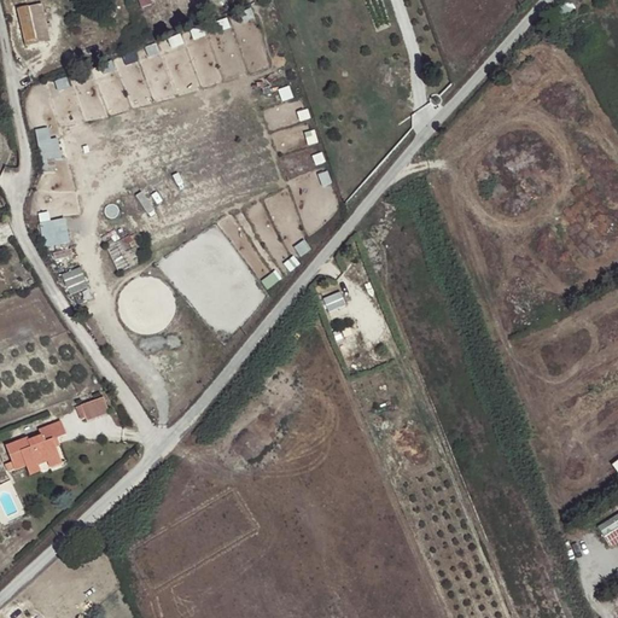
[(582,0),(565,0),(557,9),(566,17),(573,9),(575,9),(583,0),(582,0)]
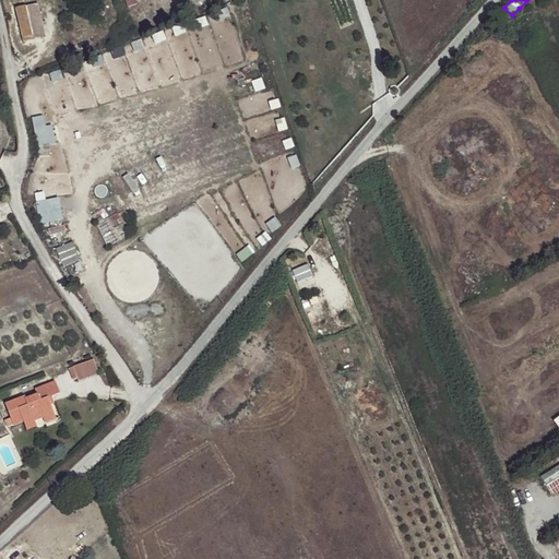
[(35,4),(14,9),(22,42),(43,37),(35,4)]
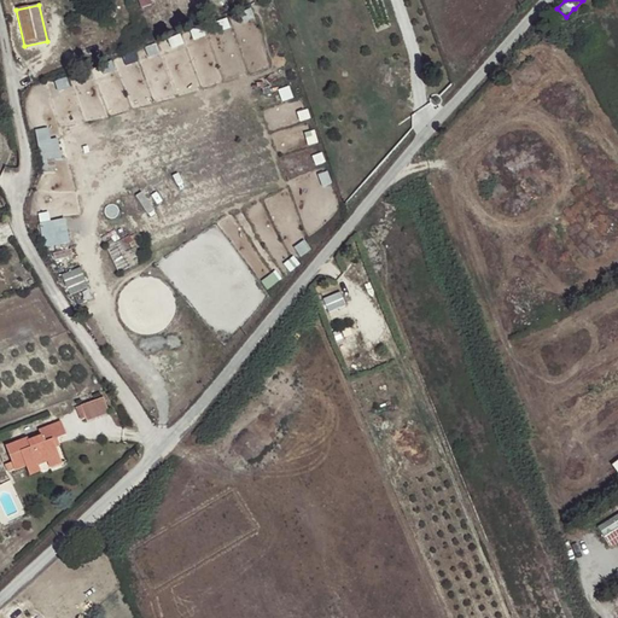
[(52,127),(40,128),(41,158),(64,157),(63,136),(52,136),(52,127)]
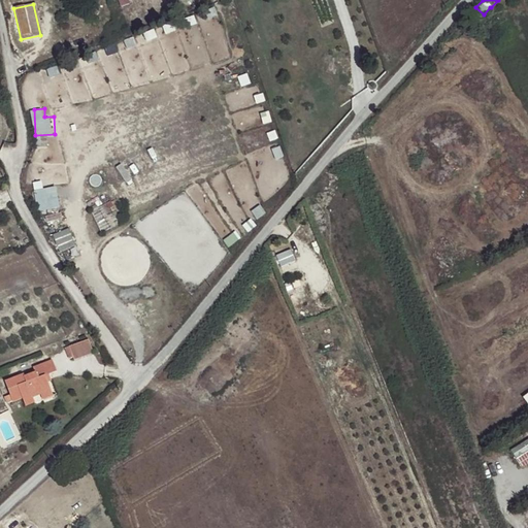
[(44,187),(43,180),(36,182),(38,209),(61,208),(59,186),(44,187)]
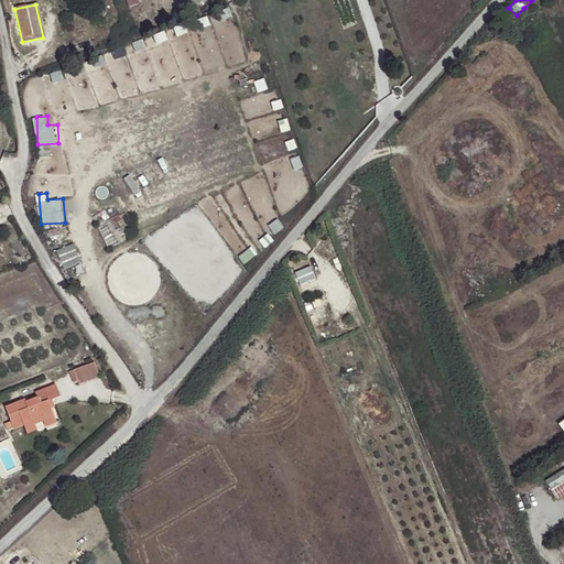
[(76,242),(58,249),(65,267),(82,260),(76,242)]
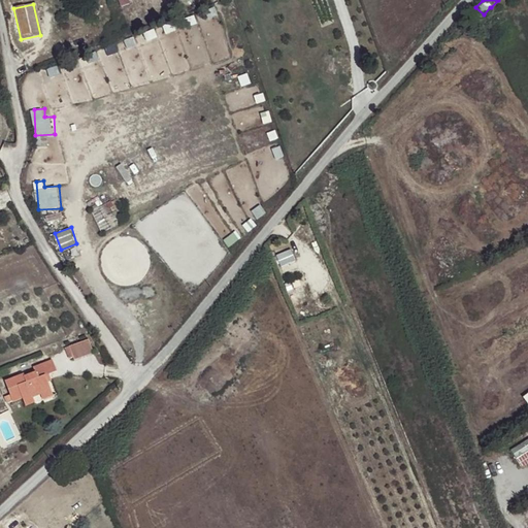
[(88,340),(69,347),(74,359),(93,353),(88,340)]
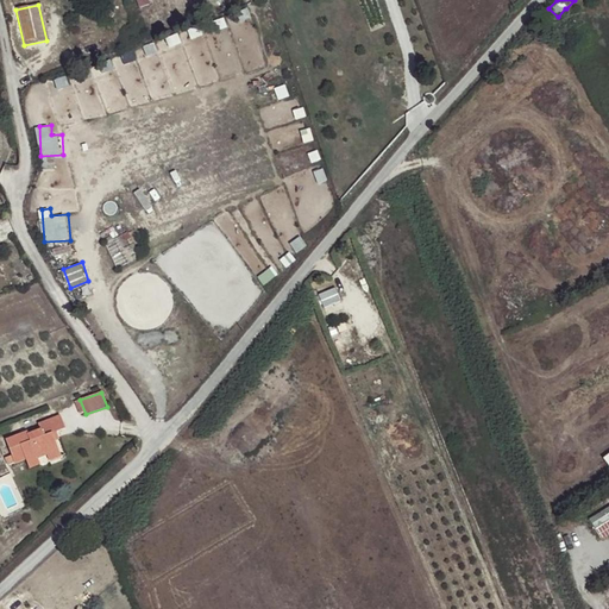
[(46,454),(60,451),(56,441),(52,433),(57,432),(66,428),(61,416),(38,424),(41,429),(29,434),(26,432),(6,440),(14,464),(25,460),(29,469),(39,464),(38,458),(46,454)]
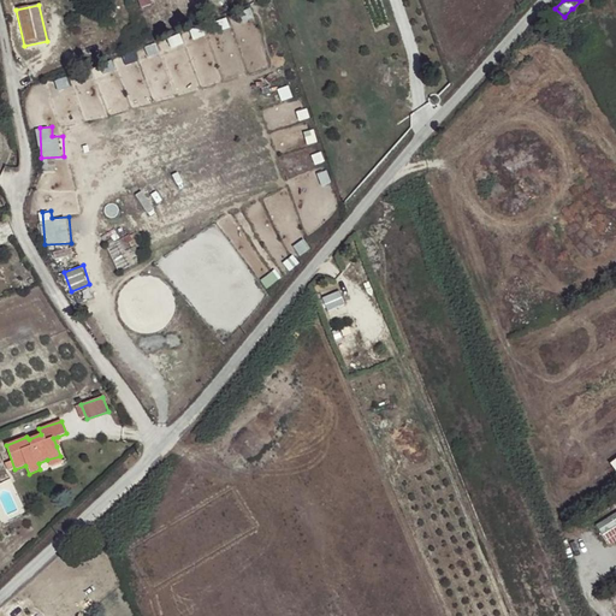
[(61,461),(60,456),(47,460),(49,466),(61,461)]
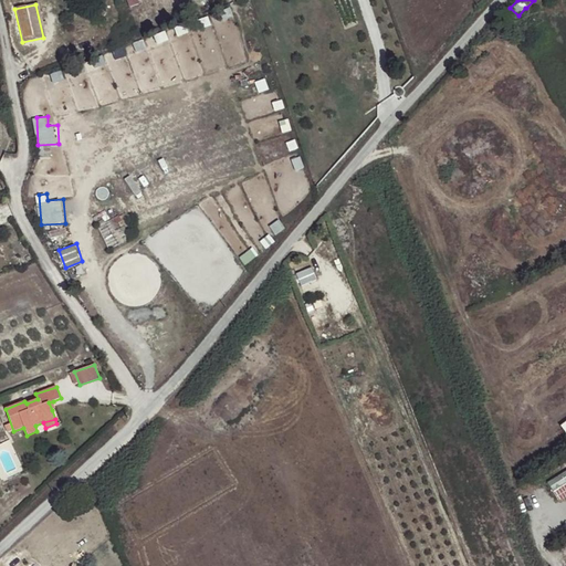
[(565,470),(548,481),(561,501),(565,498),(565,470)]
